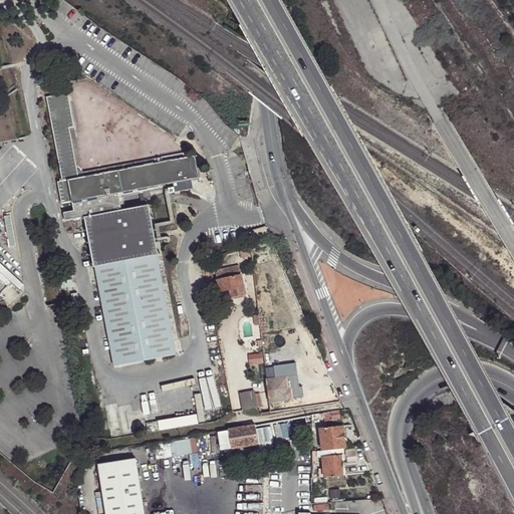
[(69,127),(73,126),(67,92),(46,96),(62,181),(79,178),(69,127)]
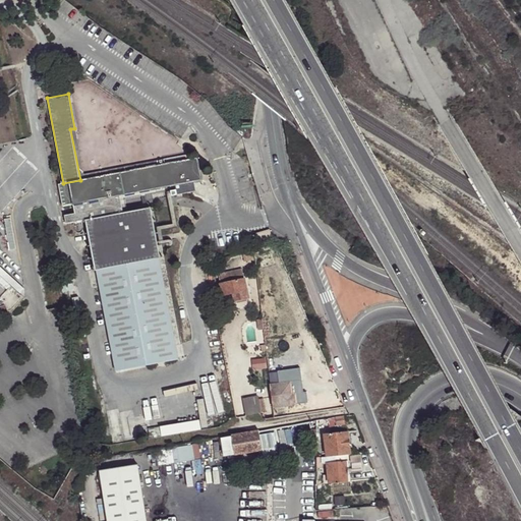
[(84,174),(74,128),(70,129),(80,180),(84,174)]
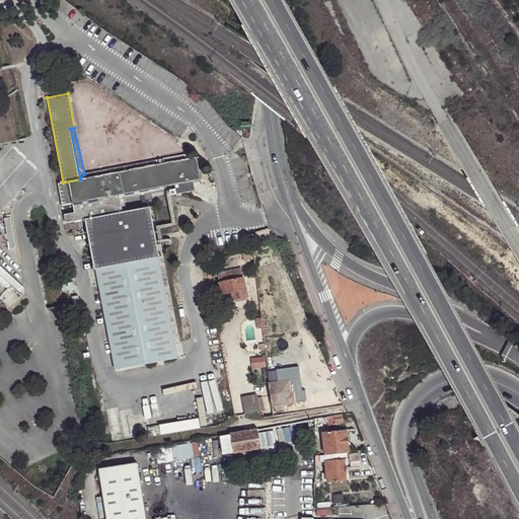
[(84,173),(80,179),(187,159),(186,154),(84,173)]
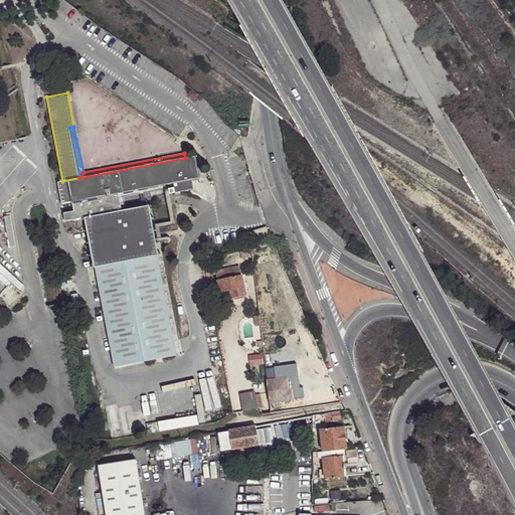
[(72,201),(119,193),(154,187),(174,183),(189,180),(199,178),(195,156),(185,158),(79,178),(62,181),(58,182),(62,204),(72,201)]
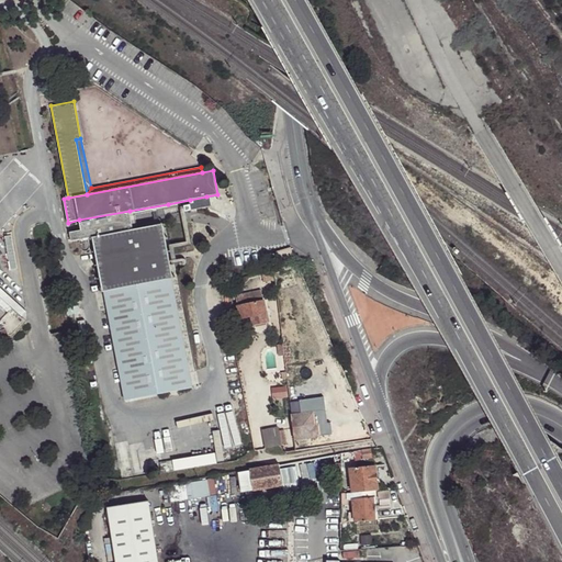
[(168,204),(130,211),(131,215),(169,208),(168,204)]
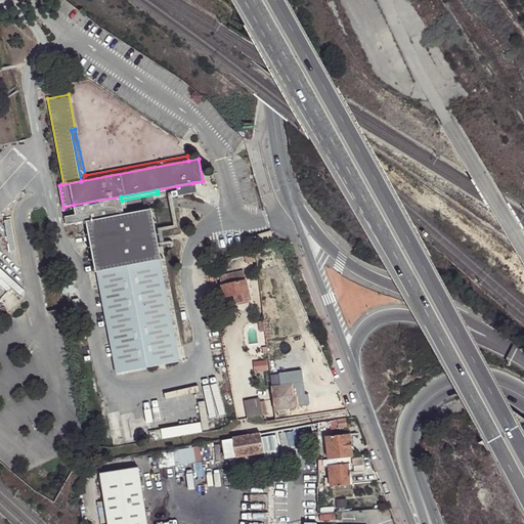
[(82,222),(87,221),(124,214),(122,201),(121,197),(74,205),(76,214),(64,216),(67,225),(74,223),(82,222)]
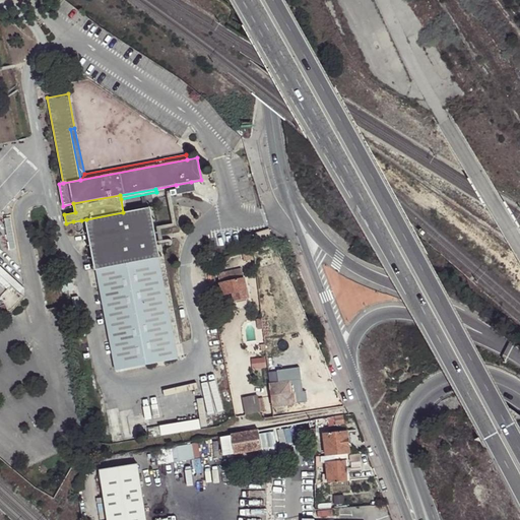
[(123,212),(86,219),(116,370),(178,358),(149,207),(123,212)]
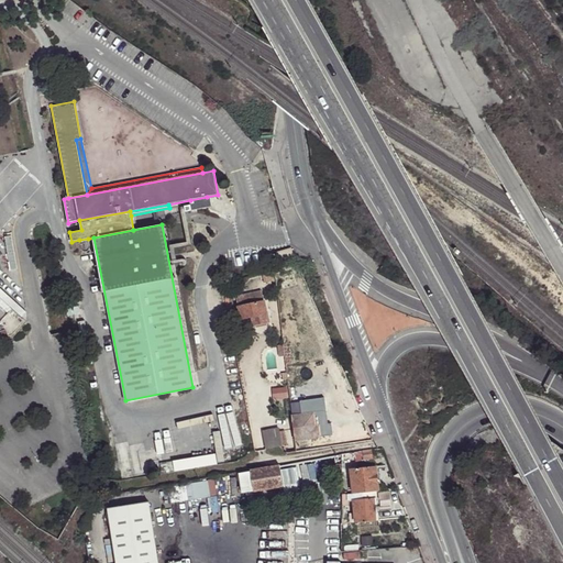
[(294,256),(291,247),(277,252),(279,261),(294,256)]
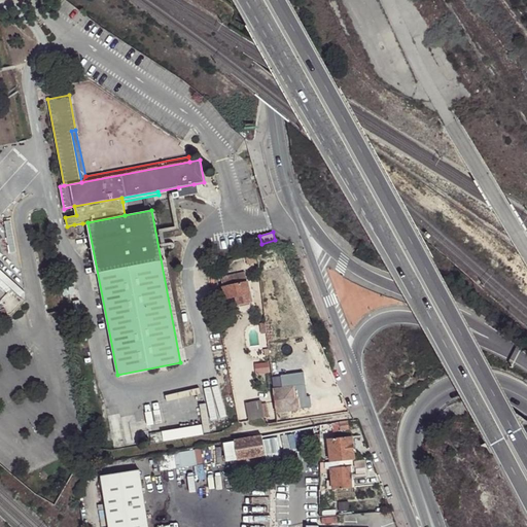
[(71,274),(60,277),(66,294),(76,291),(71,274)]
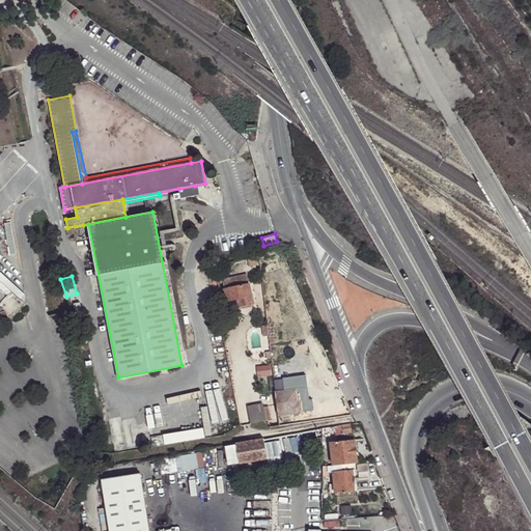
[(238,299),(240,308),(253,305),(247,276),(223,280),(227,301),(238,299)]
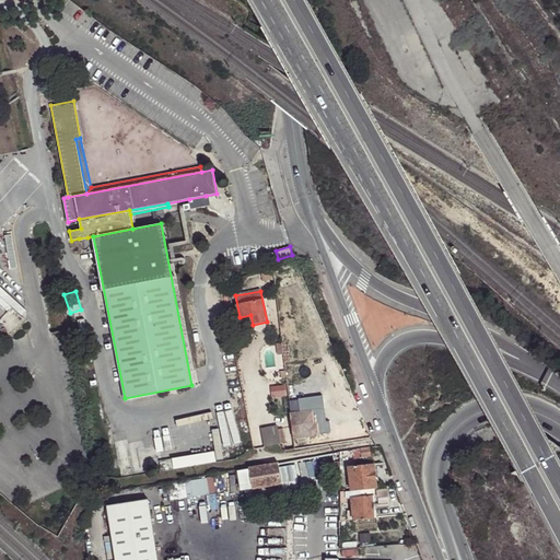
[(0,323),(8,331),(26,314),(15,303),(0,318),(0,323)]
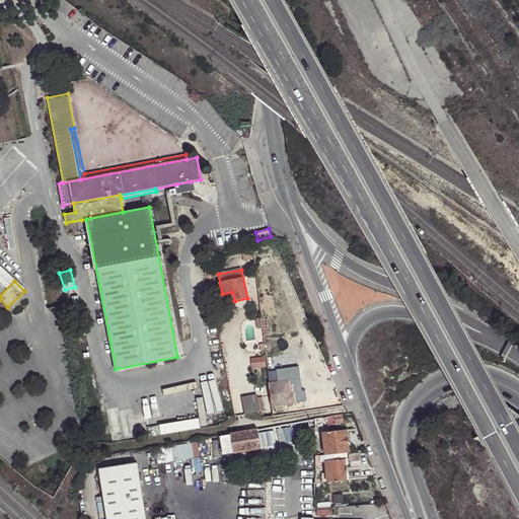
[(290,380),(270,383),(271,392),(272,405),(296,402),(294,391),(291,391),(290,380)]
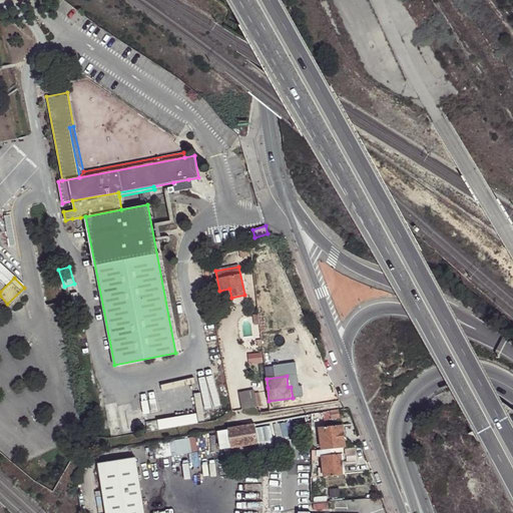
[(257,407),(253,390),(240,393),(242,409),(257,407)]
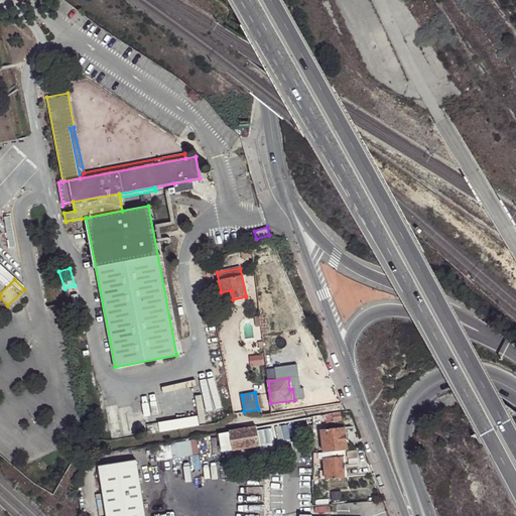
[(342,412),(325,414),(327,423),(343,420),(342,412)]
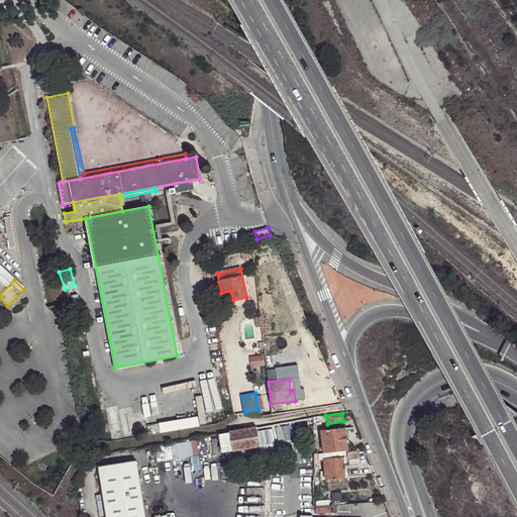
[(308,418),(257,428),(260,438),(278,434),(309,428),(308,418)]
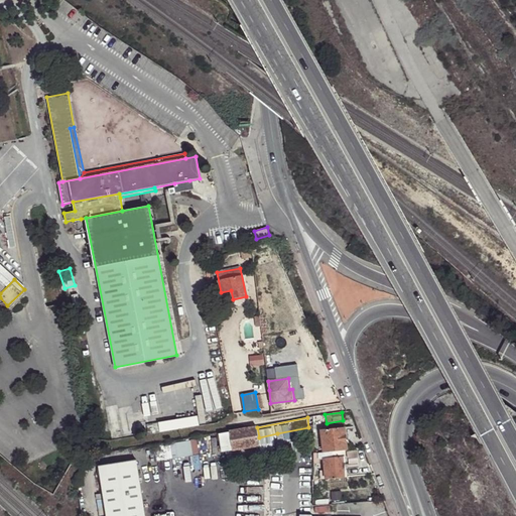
[(148,434),(161,432),(159,422),(147,424),(148,434)]
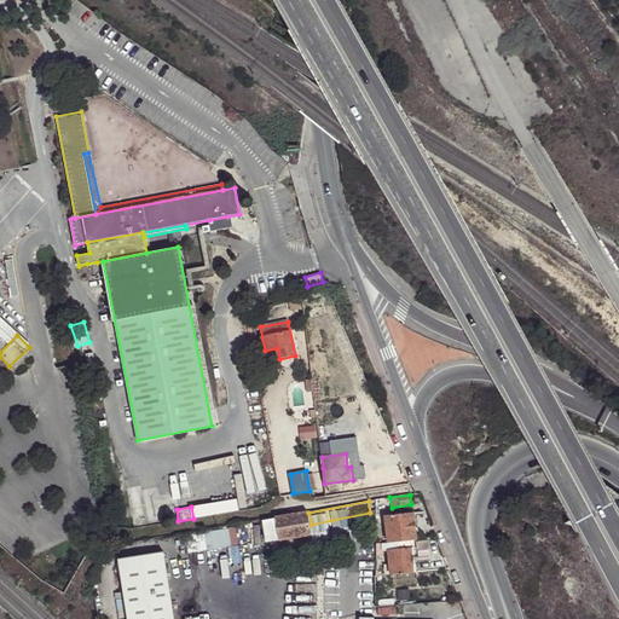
[(308,513),(275,519),(278,541),(313,537),(311,525),(308,513)]
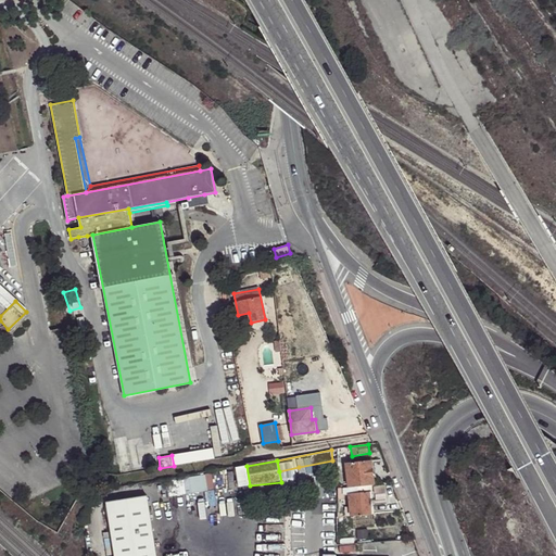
[(346,464),(349,487),(371,484),(376,484),(371,462),(346,464)]
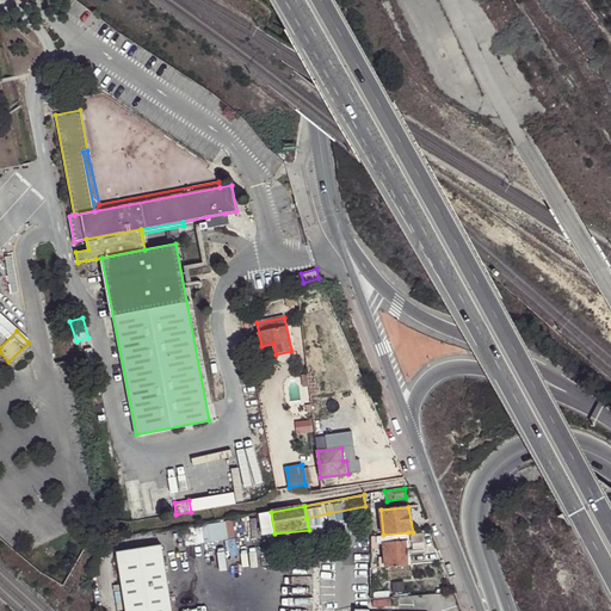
[(271,510),(260,511),(264,536),(275,534),(271,512),(271,510)]
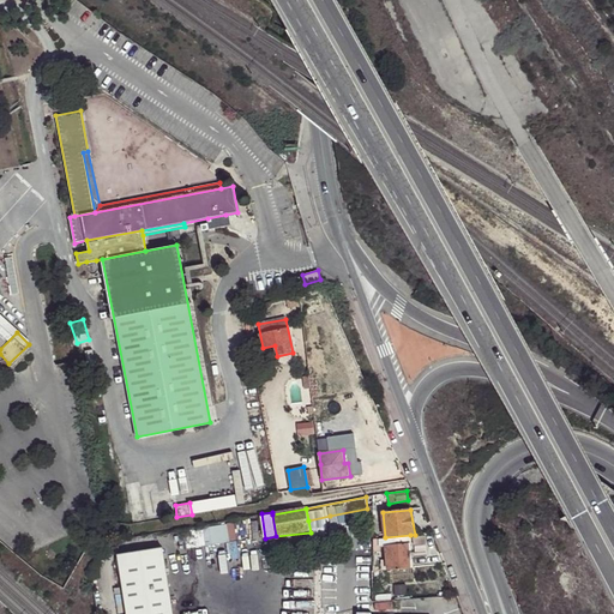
[(330,516),(308,521),(311,533),(331,525),(330,516)]
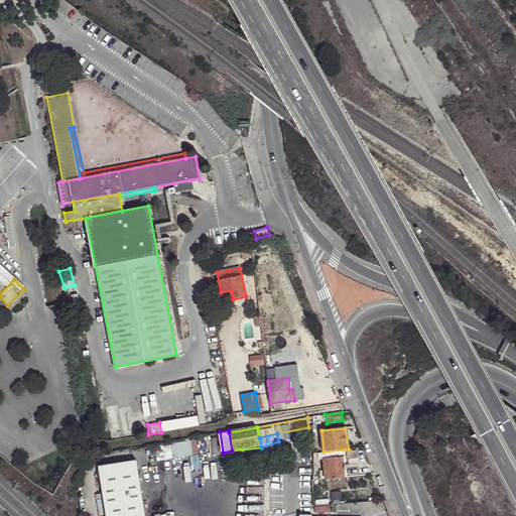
[(326,471),(327,479),(343,478),(347,477),(345,449),(324,452),(320,453),(320,456),(320,459),(325,459),(326,471)]
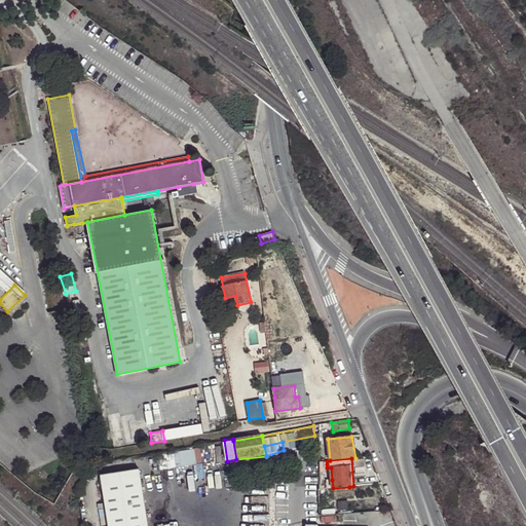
[(149,525),(141,471),(103,477),(108,511),(100,512),(102,525),(149,525)]
